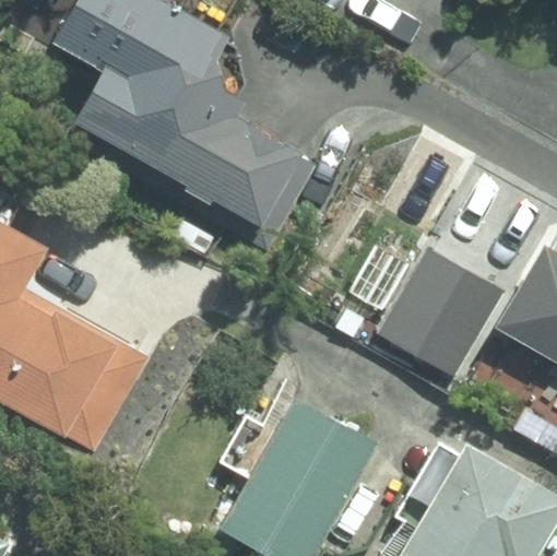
[(111,52),(67,131),(264,243),(315,155),(238,111),(248,95),(228,84),(220,56),(234,33),(178,0),(160,0),(126,61),(111,52)]
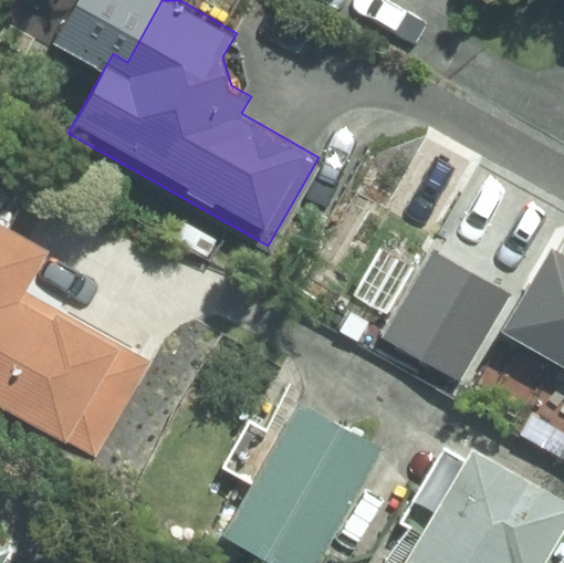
[(176,236),(209,256),(219,239),(186,219),(176,236)]
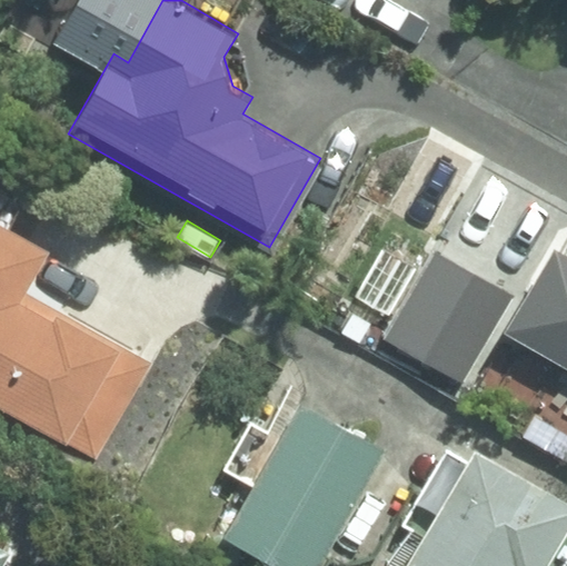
[(146,360),(25,293),(48,251),(0,225),(0,406),(90,458),(146,360)]
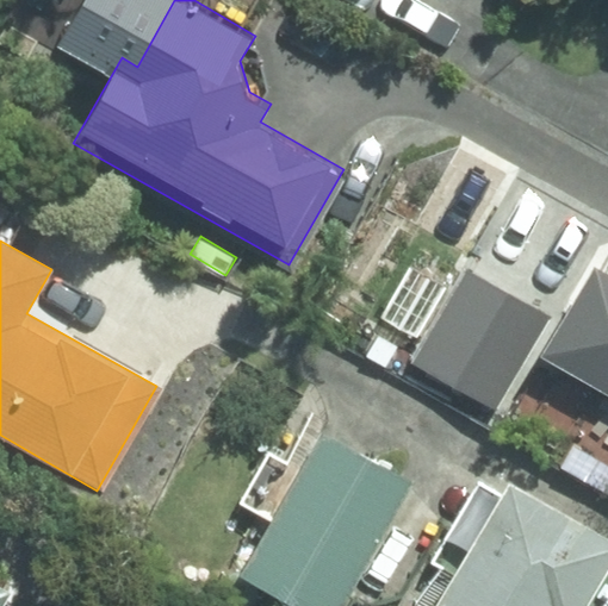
[(607,274),(590,264),(538,354),(607,393),(607,274)]
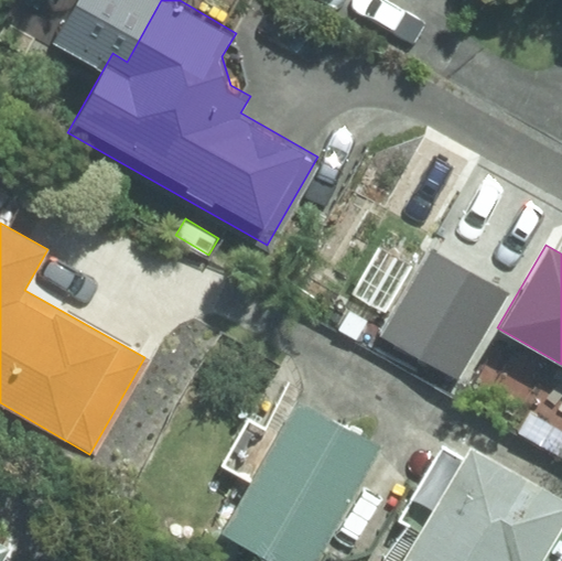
[(455,380),(508,294),(433,248),(380,334),(455,380)]
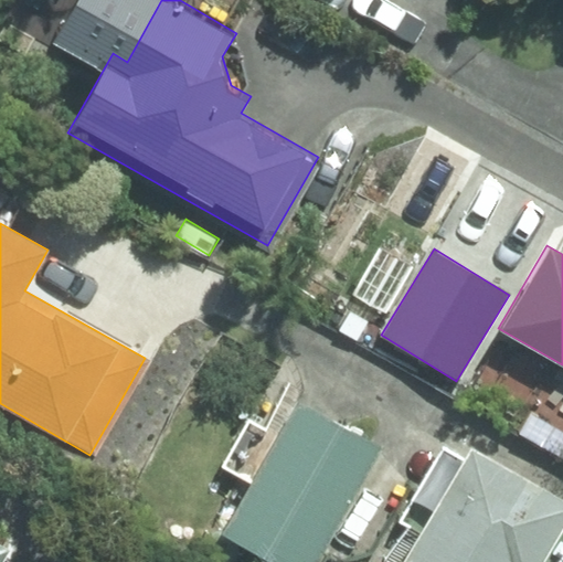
[(280,561),(314,561),(382,444),(299,395),(223,529),(280,561)]
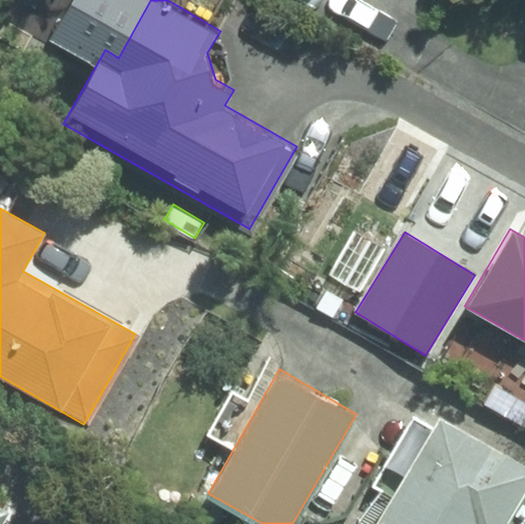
[(502,523),(524,486),(524,468),(438,419),(376,523),(502,523)]
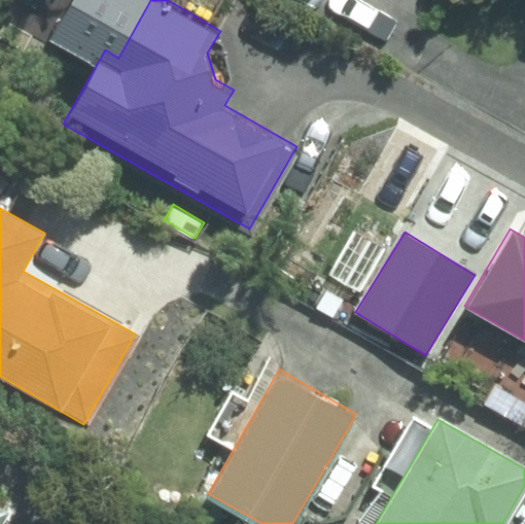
[(0,523),(6,523),(12,514),(0,507),(0,523)]
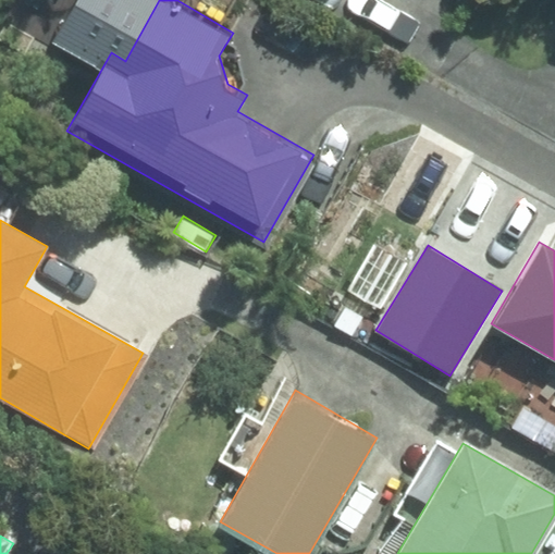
All buildings are outlined.
